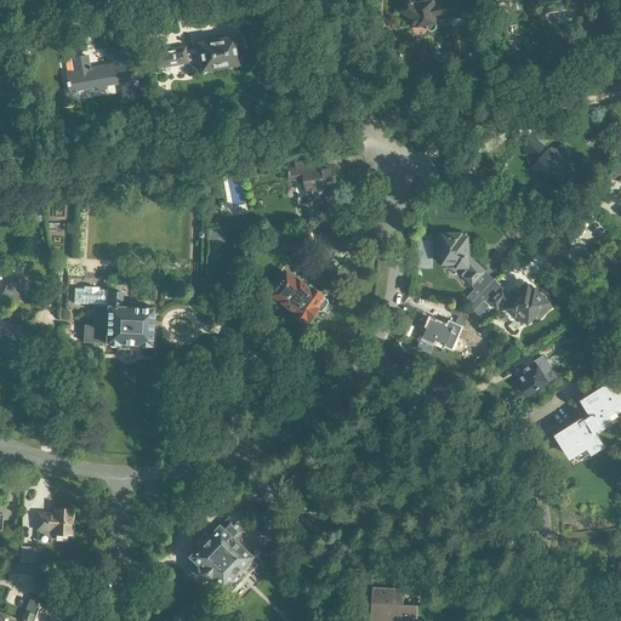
[(436,16),(451,12),(454,26),(466,24),(465,17),(466,16),(462,0),(444,0),(417,5),(411,1),(410,1),(409,0),(408,3),(406,3),(403,7),(403,10),(402,11),(410,17),(411,18),(411,20),(411,21),(412,21),(414,28),(427,26),(428,28),(428,29),(429,30),(431,30),(432,30),(433,30),(434,30),(436,29),(437,28),(437,27),(437,26),(436,16)]
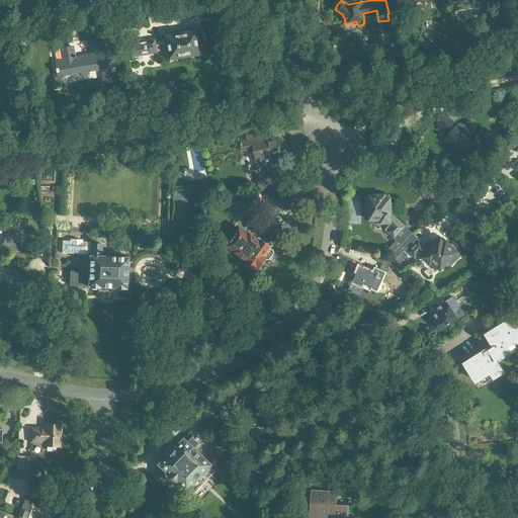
[(451,0),(453,11),(481,7),(479,0),(451,0)]
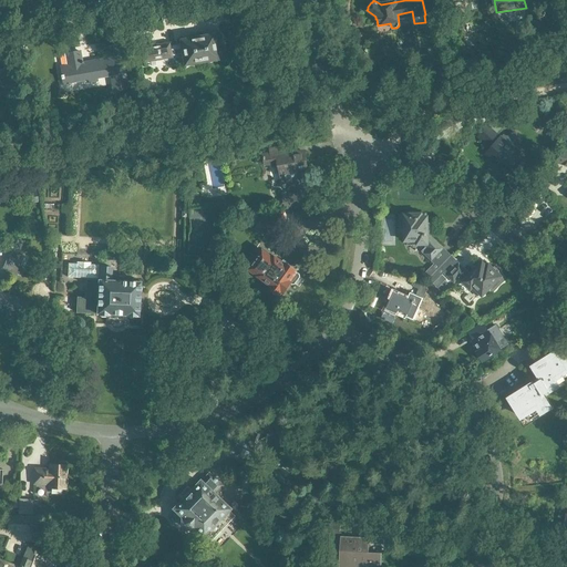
[(162,45),(143,48),(145,61),(145,62),(173,58),(173,57),(185,55),(186,63),(191,63),(192,64),(195,63),(196,62),(207,60),(208,61),(212,61),(213,59),(223,58),(219,35),(204,38),(203,37),(200,38),(200,35),(199,35),(199,37),(194,38),(192,39),(192,40),(183,41),(183,44),(171,47),(169,43),(162,45)]
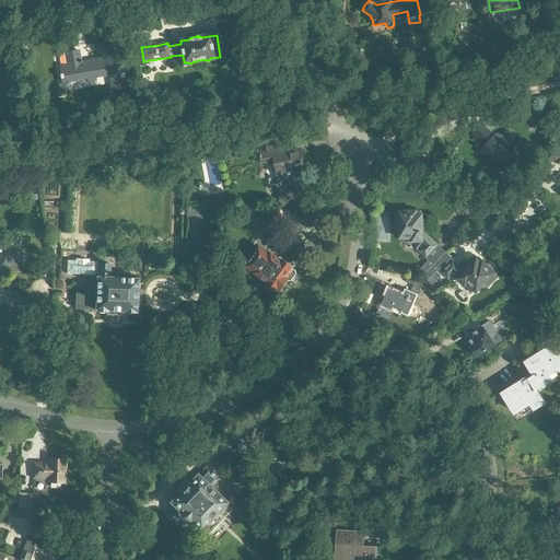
[(79,50),(66,53),(67,65),(59,66),(61,74),(59,74),(60,78),(61,78),(62,82),(85,79),(86,81),(95,79),(95,77),(112,74),(114,84),(125,82),(121,67),(124,67),(123,65),(121,65),(118,45),(106,47),(108,58),(89,61),(88,61),(88,62),(88,63),(82,63),(82,60),(80,60),(79,50)]
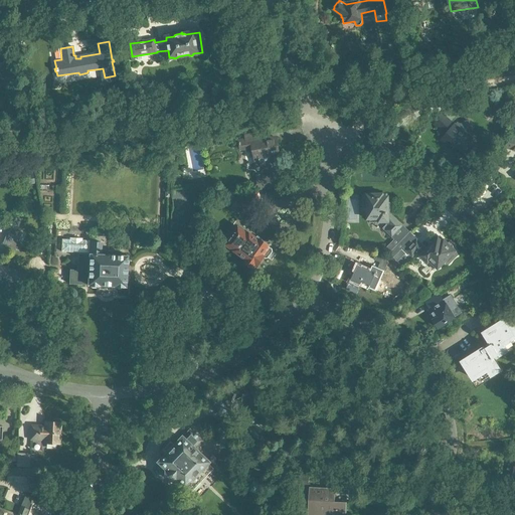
[(475,139),(470,134),(469,134),(469,133),(469,132),(469,131),(469,130),(469,129),(470,129),(471,128),(471,127),(472,127),(472,126),(472,125),(472,124),(472,123),(471,122),(470,122),(470,121),(469,121),(468,121),(467,121),(466,121),(465,122),(464,123),(463,123),(463,124),(462,124),(461,124),(460,124),(459,123),(457,125),(456,124),(455,125),(443,115),(435,124),(447,134),(442,140),(455,152),(454,153),(458,157),(459,156),(461,157),(468,150),(470,152),(476,145),(474,143),(473,142),(475,139)]
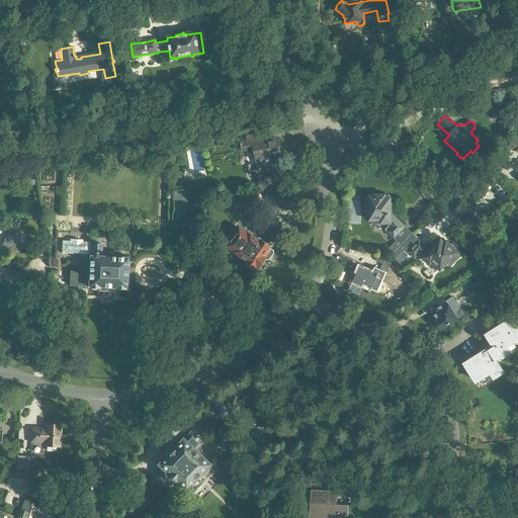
[(272,157),(280,156),(277,138),(265,141),(264,133),(247,136),(247,139),(241,140),(242,143),(241,143),(242,146),(243,151),(254,149),(256,157),(257,157),(259,168),(274,165),(272,157)]
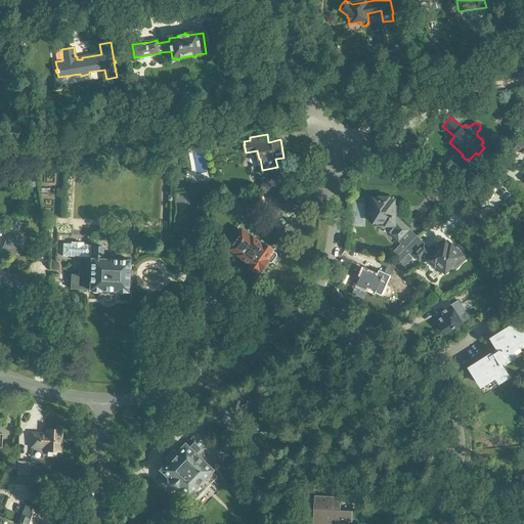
[(523,139),(517,138),(515,151),(523,154),(523,139)]
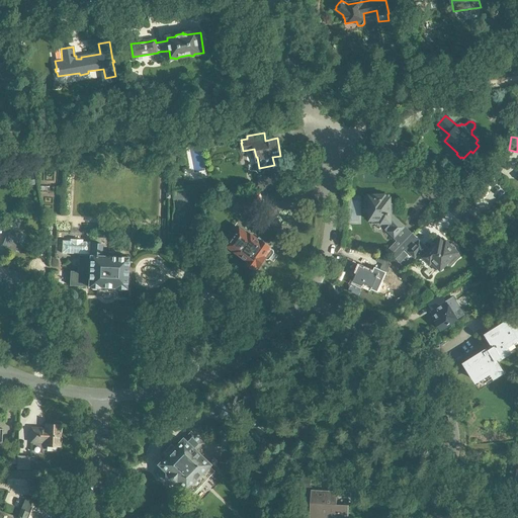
[(34,186),(33,175),(20,177),(21,184),(27,183),(28,187),(34,186)]
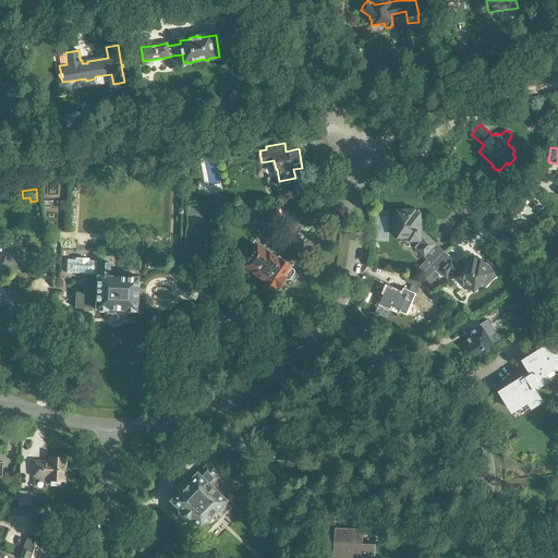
[(281,206),(300,203),(298,190),(278,193),(281,206)]
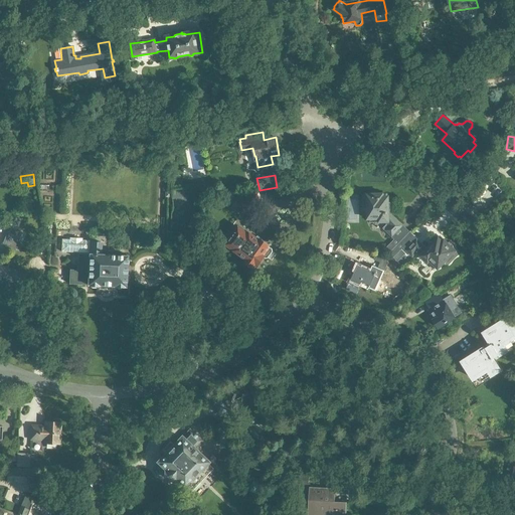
[(392,202),(388,202),(388,196),(386,196),(386,194),(379,194),(377,192),(373,192),(370,194),(364,195),(364,210),(367,210),(368,219),(379,219),(379,222),(385,222),(388,224),(384,229),(391,235),(402,225),(392,215),(392,214),(392,202)]
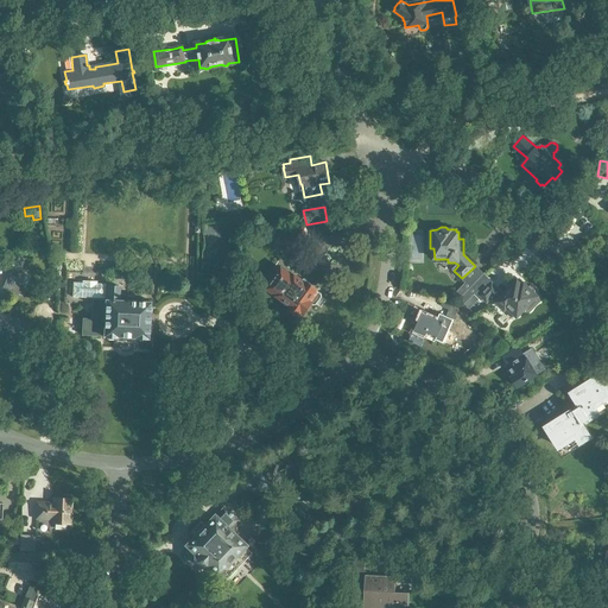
[(283,232),(285,244),(309,240),(306,228),(283,232)]
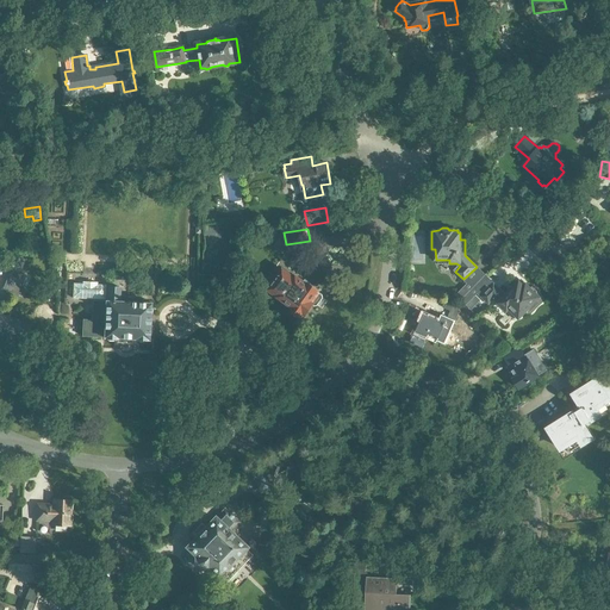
[(269,290),(293,307),(292,310),(300,317),(304,312),(306,313),(313,304),(315,306),(318,305),(324,299),(323,296),(318,292),(319,291),(310,285),(298,277),(297,278),(285,269),(287,267),(282,263),(279,269),(280,271),(279,273),(281,274),(269,290)]
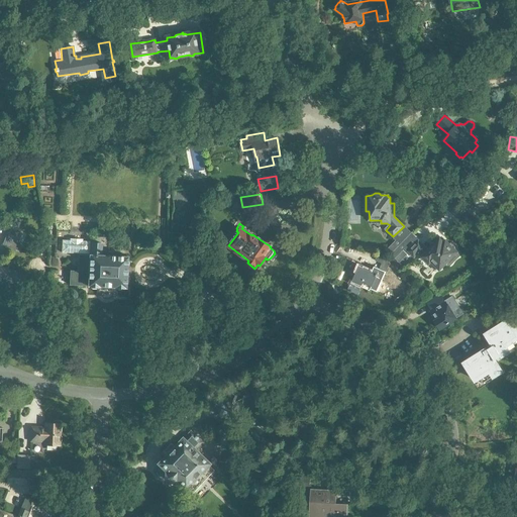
[(210,228),(204,231),(208,240),(214,237),(210,228)]
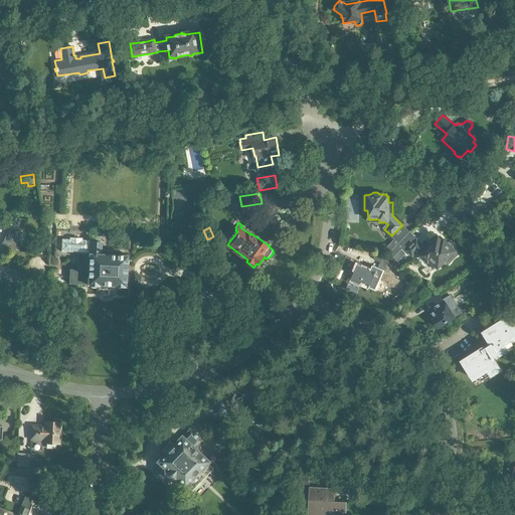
[(7,228),(3,238),(16,243),(21,229),(18,228),(17,232),(7,228)]
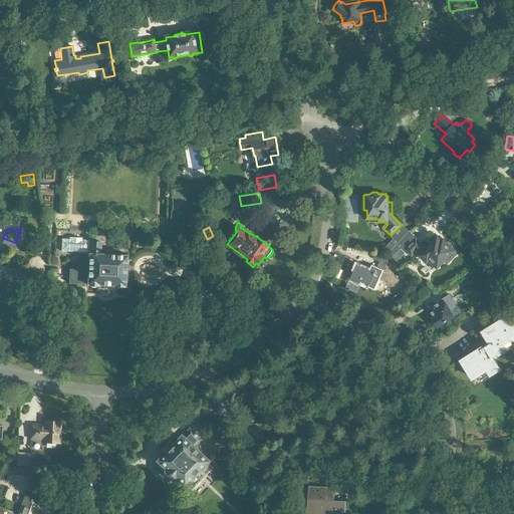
[(427,249),(418,241),(409,232),(395,246),(389,252),(388,253),(393,257),(403,247),(412,255),(416,251),(427,262),(429,260),(437,268),(444,262),(446,264),(457,253),(452,248),(452,245),(449,242),(446,242),(442,238),(440,240),(438,238),(427,249)]
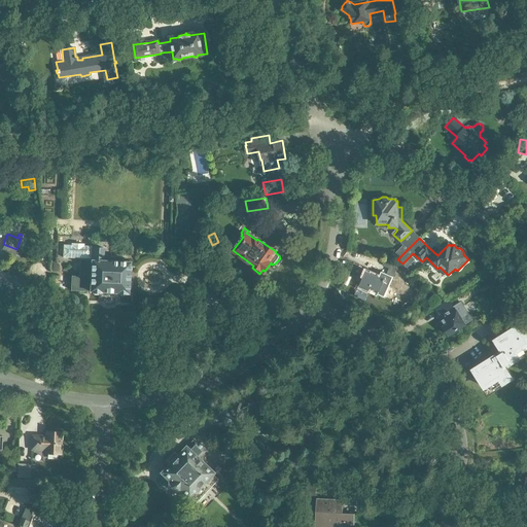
[(3,244),(0,252),(14,257),(16,249),(3,244)]
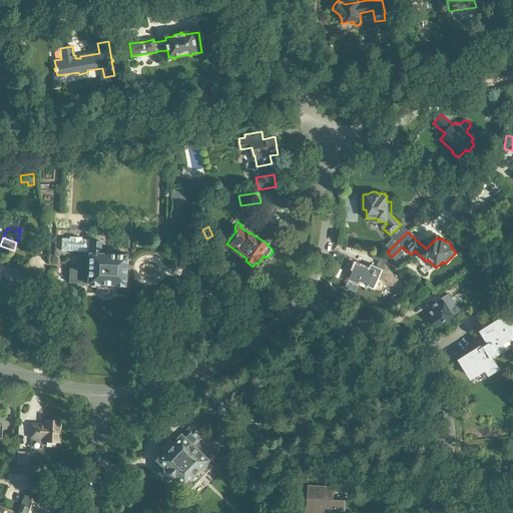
[(88,284),(90,287),(97,287),(99,285),(99,284),(113,285),(114,285),(116,288),(122,288),(125,286),(125,283),(127,283),(127,275),(126,275),(126,264),(126,263),(127,263),(127,262),(127,261),(127,260),(126,259),(126,255),(100,253),(101,241),(89,241),(89,239),(82,239),(82,237),(70,237),(69,238),(62,238),(61,250),(79,251),(79,252),(78,252),(78,255),(77,257),(77,261),(78,262),(78,265),(80,265),(80,270),(70,269),(69,283),(88,284)]
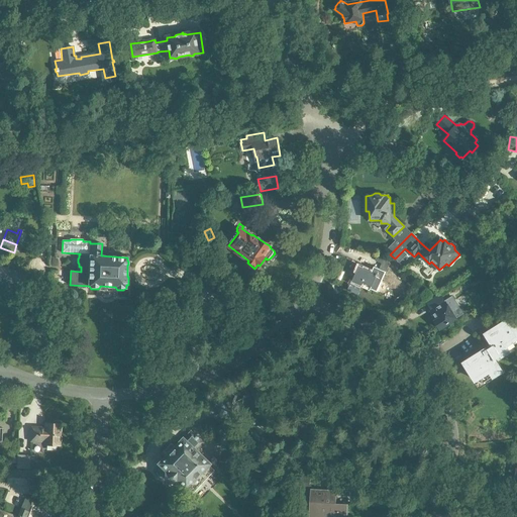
[(391,253),(397,247),(392,243),(387,249),(391,253)]
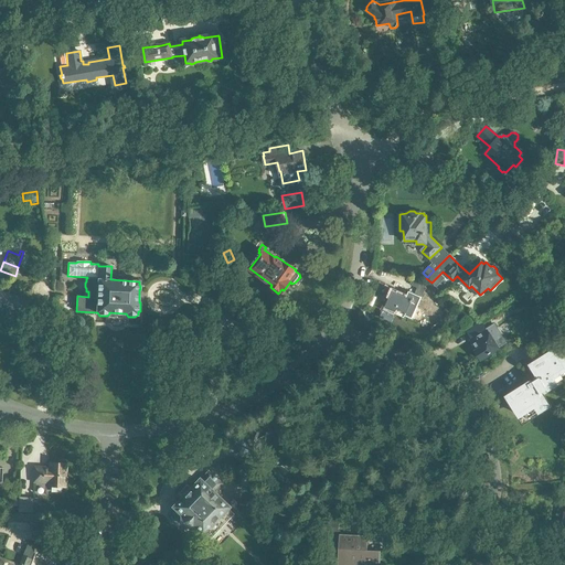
[(412,284),(412,286),(417,288),(424,289),(425,289),(426,289),(426,288),(427,283),(427,281),(427,280),(426,280),(414,277),(412,284)]
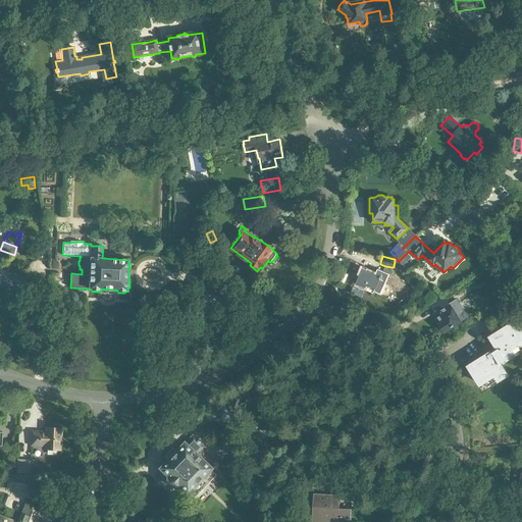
[(0,268),(0,283),(9,288),(9,290),(22,295),(28,278),(0,268)]
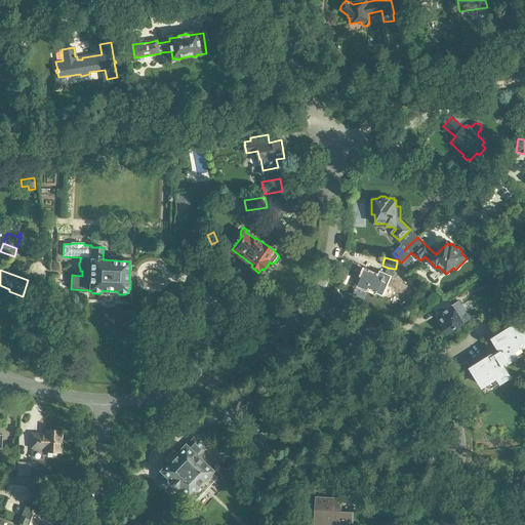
[(365,271),(359,285),(384,296),(392,276),(386,273),(380,271),(377,276),(365,271)]
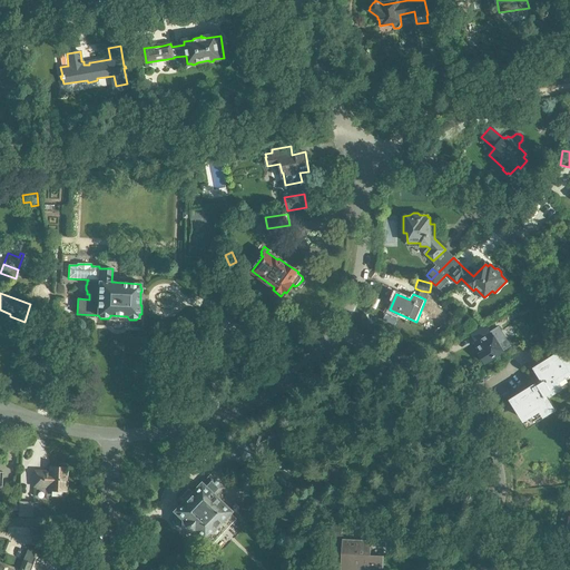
[(485,363),(503,352),(503,351),(510,346),(499,327),(484,335),(485,337),(475,343),(480,350),(482,350),(483,352),(480,354),(481,356),(481,357),(482,361),(484,362),(485,363)]
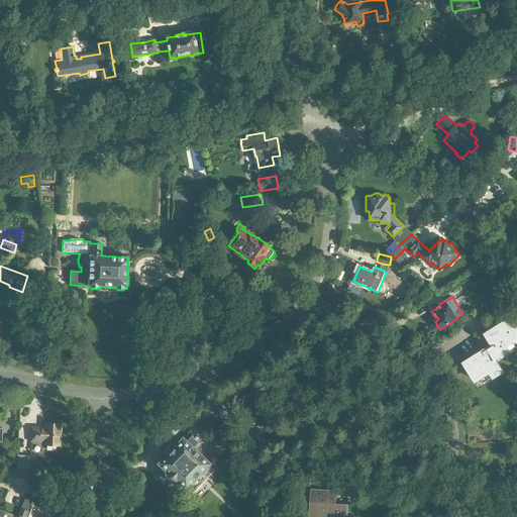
[(494,345),(491,347),(498,358),(501,356),(516,346),(516,339),(516,338),(516,332),(509,320),(487,334),(494,345)]
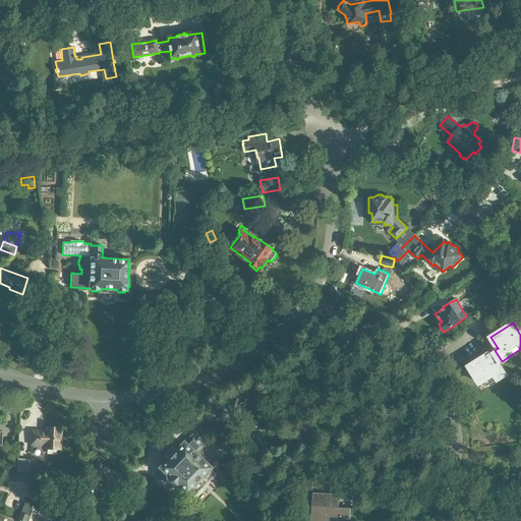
[(491,352),(491,351),(468,366),(479,384),(483,381),(486,387),(506,374),(499,363),(502,361),(495,350),(491,352)]
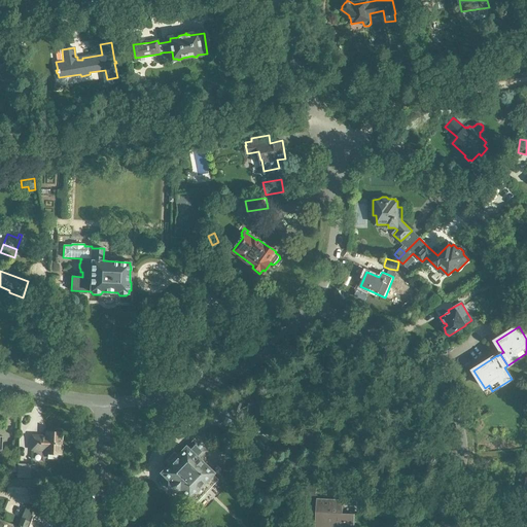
[(62,432),(55,432),(47,432),(46,438),(40,437),(40,436),(32,436),(32,450),(45,450),(45,453),(61,454),(62,432)]
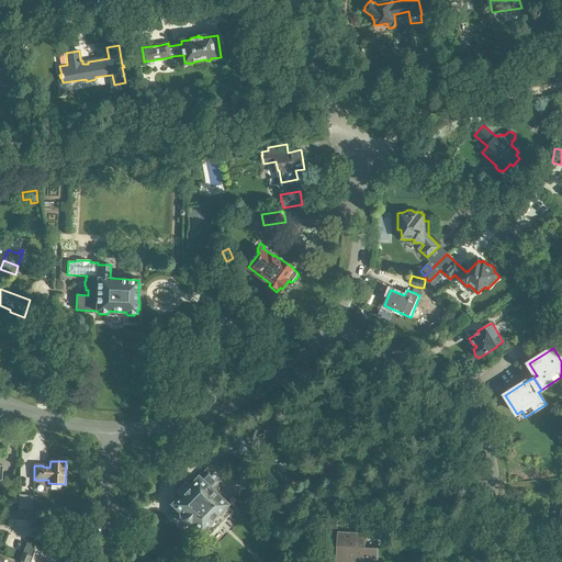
[(279,468),(271,476),(280,484),(288,475),(279,468)]
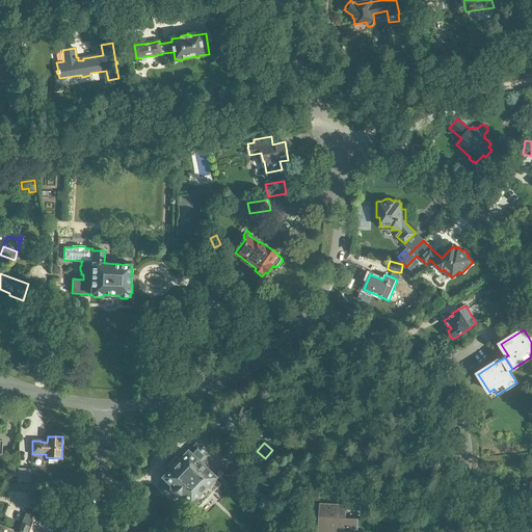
[(197,507),(219,484),(213,478),(214,477),(201,463),(209,455),(196,445),(189,452),(188,452),(179,460),(178,459),(170,468),(171,469),(163,477),(173,485),(171,486),(171,491),(176,496),(181,495),(190,503),(191,502),(197,507)]
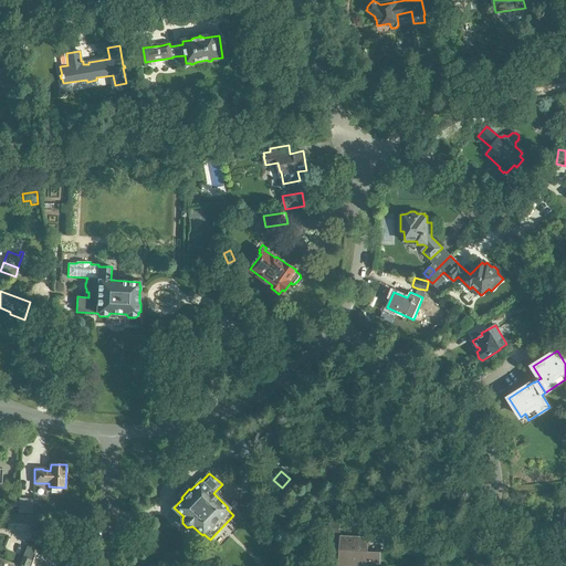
[(34,499),(19,498),(19,513),(33,513),(34,499)]
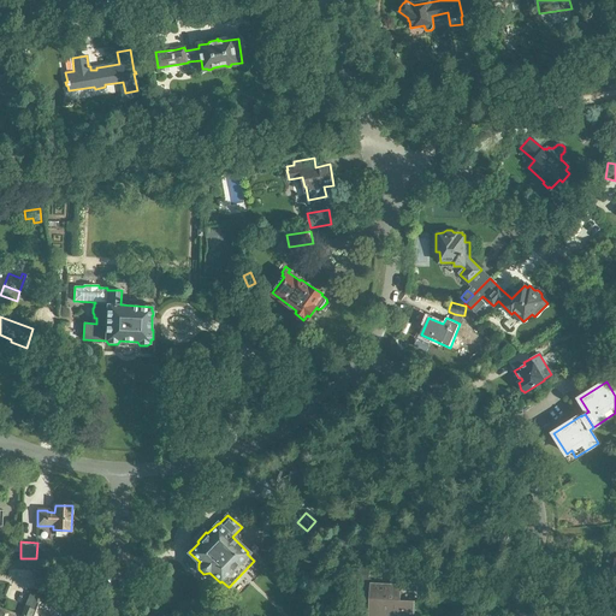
[(41,562),(10,561),(10,575),(40,578),(41,562)]
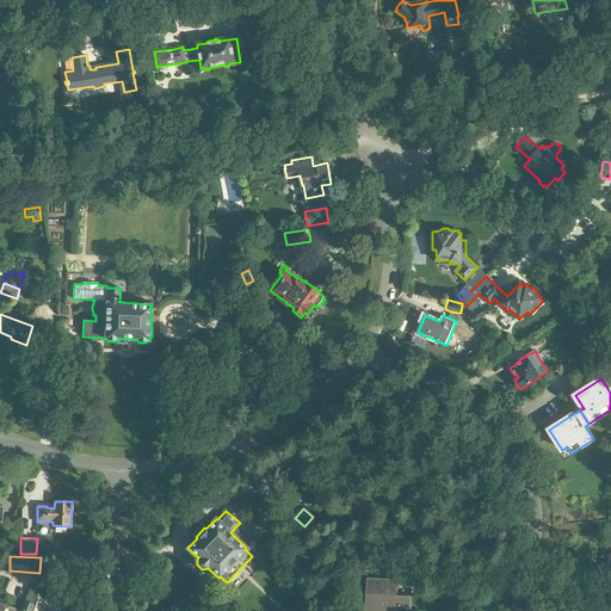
[(368,579),(366,610),(409,610),(411,596),(394,596),(394,588),(396,588),(397,580),(368,579)]
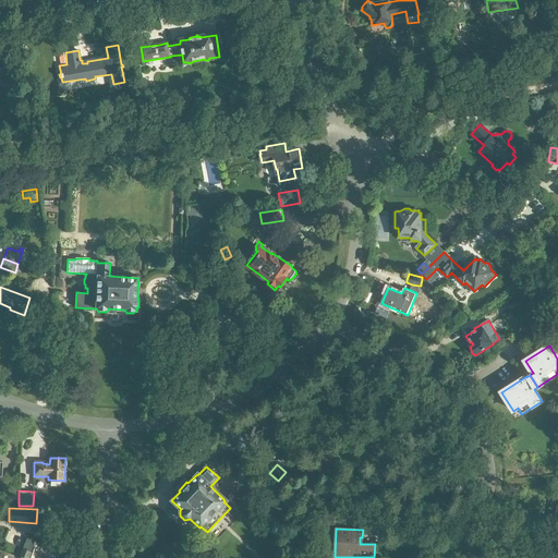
[(36,557),(43,544),(33,540),(28,537),(22,553),(23,553),(21,557),(19,557),(0,549),(0,557),(36,557)]
